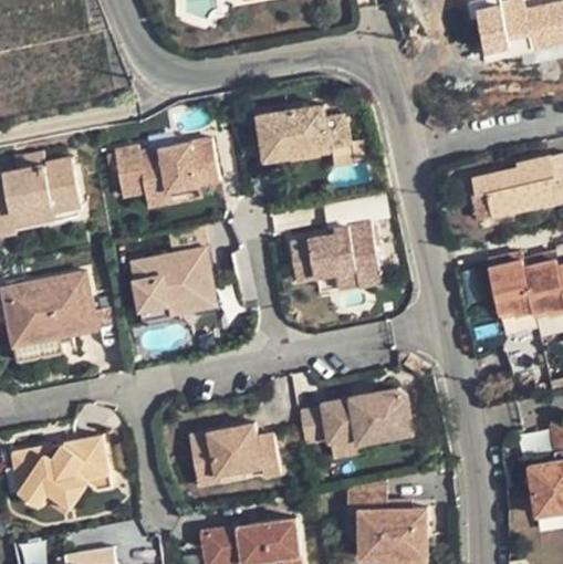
[(0,44),(86,28),(80,0),(0,0),(0,44)]
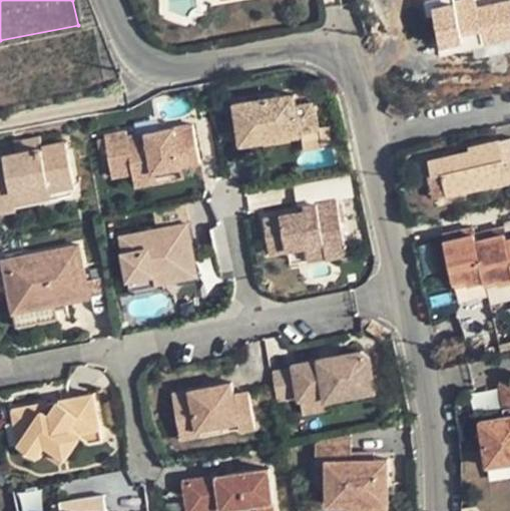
[(426,0),(436,60),(509,47),(509,0),(426,0)]
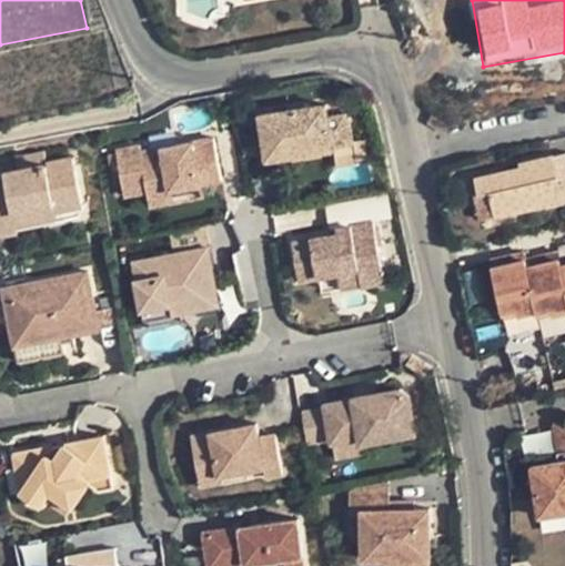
[(100,29),(0,49),(0,115),(113,93),(100,29)]
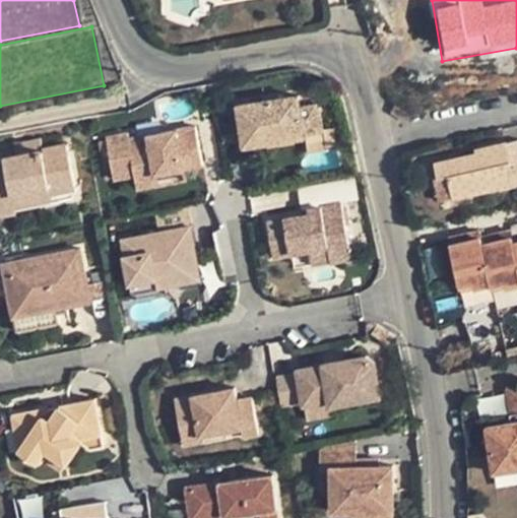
[(297,95),(237,107),(245,146),(305,135),(304,131),(322,128),(319,110),(312,103),(299,105),(297,95)]
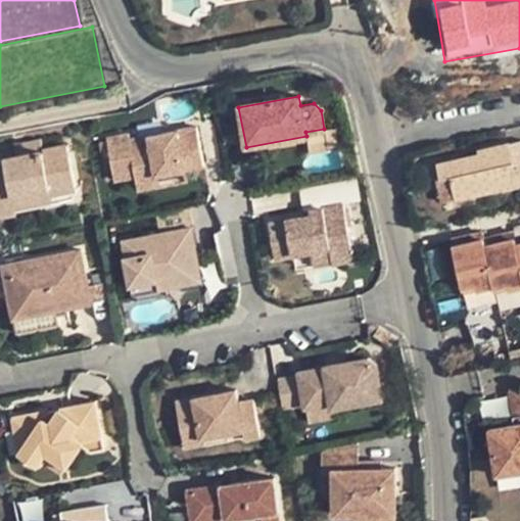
[(128,135),(104,140),(104,143),(106,153),(112,182),(134,178),(135,181),(182,171),(201,167),(195,128),(160,135),(161,142),(150,144),(149,137),(130,141),(128,135)]
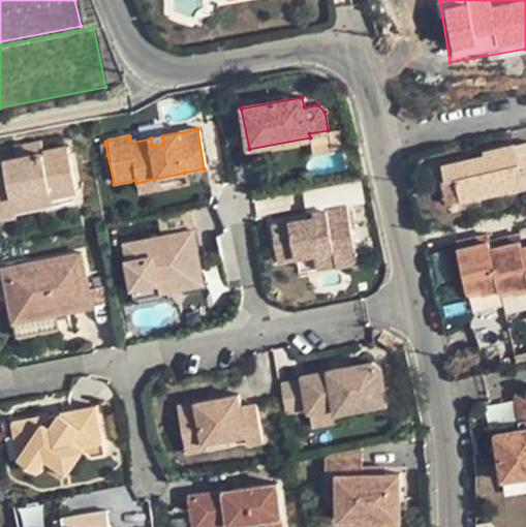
[(162,136),(151,138),(152,146),(163,144),(162,136)]
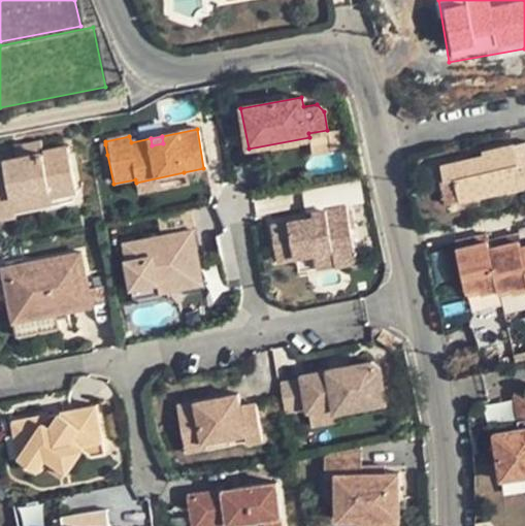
[(439,161),(443,177),(453,175),(457,198),(524,182),(524,138),(482,149),(482,152),(439,161)]
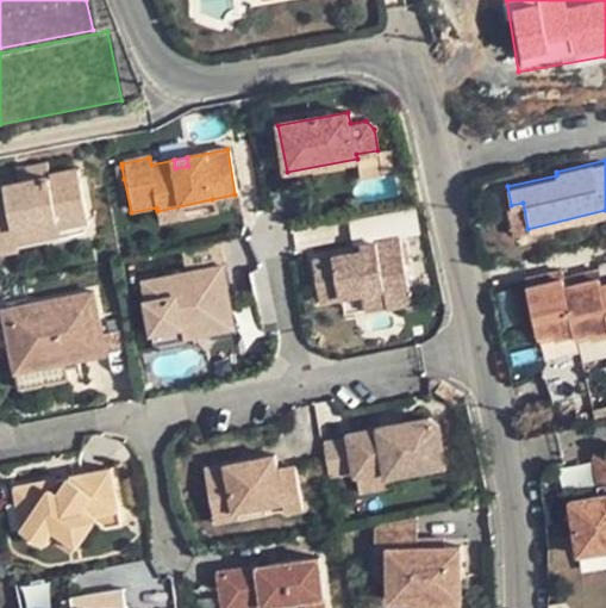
[(122,167),(113,168),(116,181),(124,179),(122,167)]
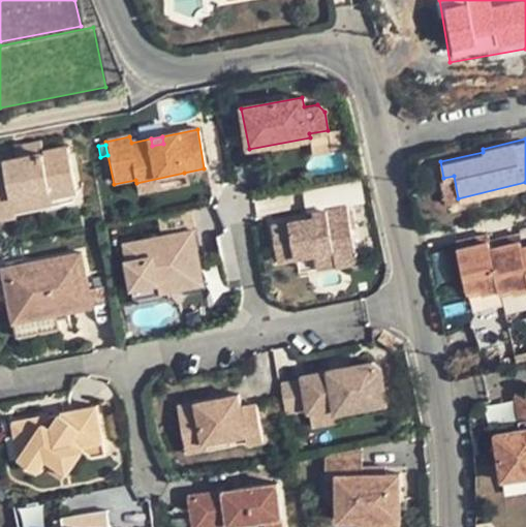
[(13,162),(0,164),(0,220),(58,210),(58,203),(74,199),(65,151),(42,156),(40,146),(11,152),(13,162)]
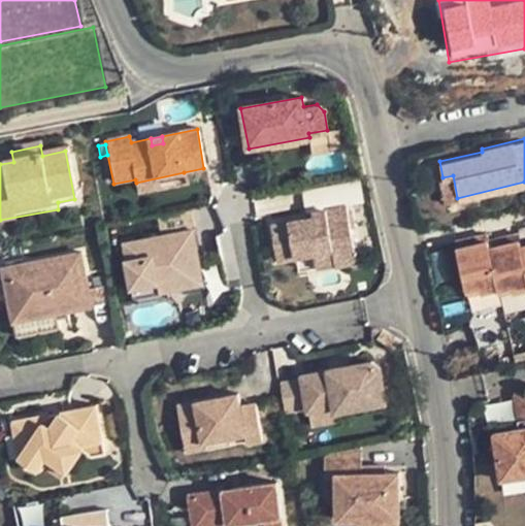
[(186,183),(184,172),(136,183),(138,194),(186,183)]
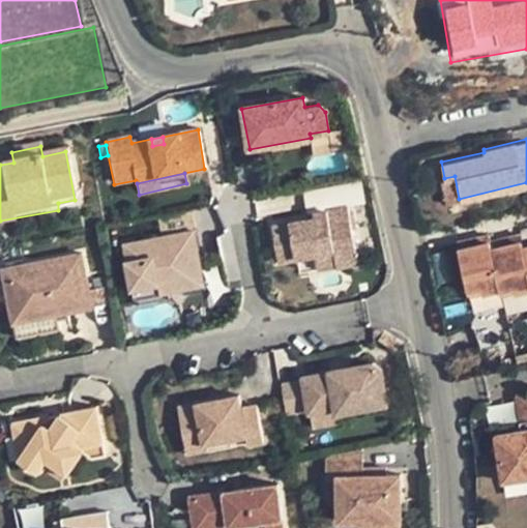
[(445,202),(459,199),(455,176),(444,178),(440,179),(445,202)]
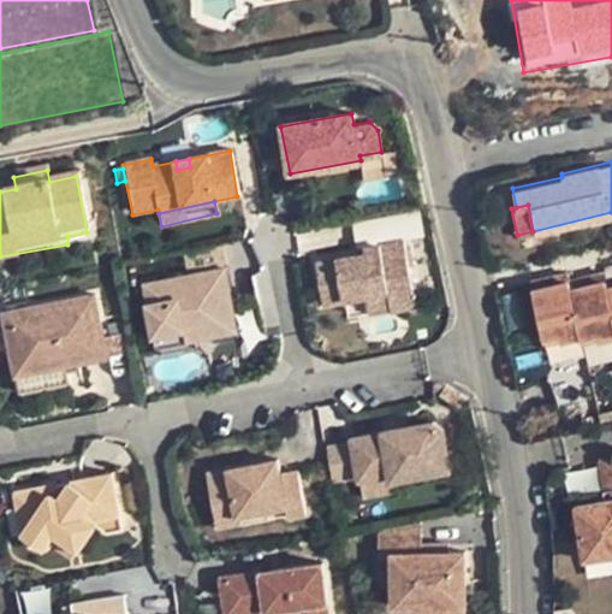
[(402,242),(367,249),(368,257),(358,258),(316,265),(322,302),(366,295),(388,290),(393,308),(414,303),(402,242)]
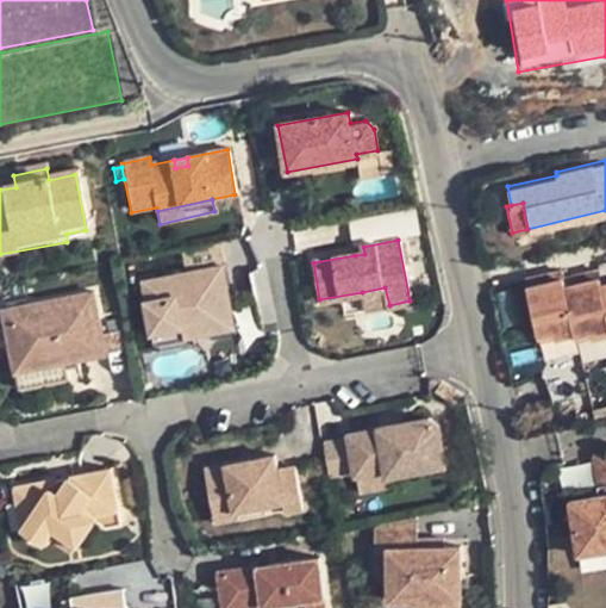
[(142,281),(152,335),(182,329),(181,322),(230,312),(219,266),(142,281)]
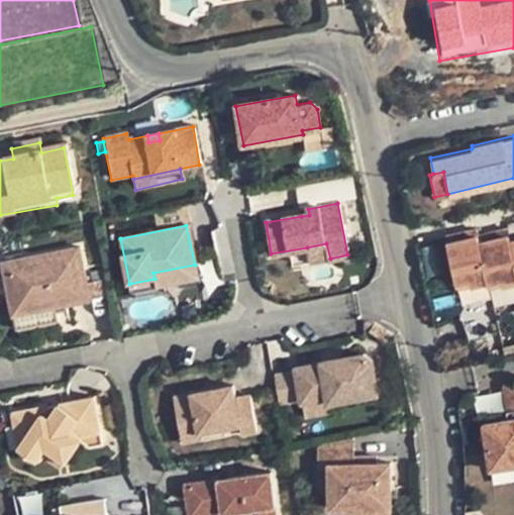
[(456,287),(486,280),(478,242),(476,235),(474,227),(459,230),(460,237),(445,241),(456,287)]
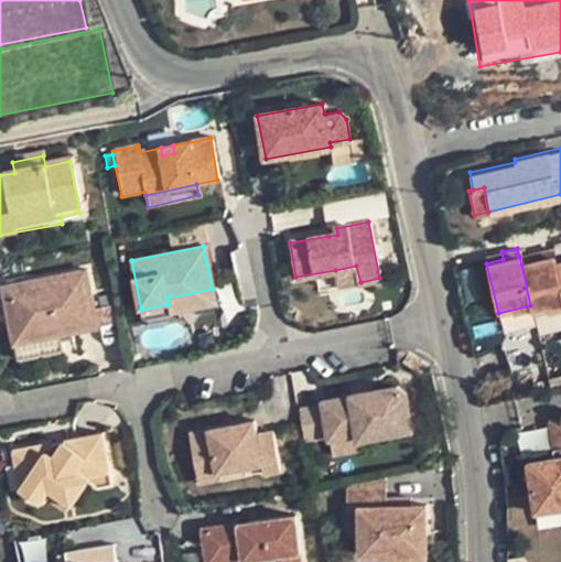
[(551,248),(538,251),(540,260),(521,265),(530,305),(532,312),(560,304),(560,287),(553,255),(551,248)]
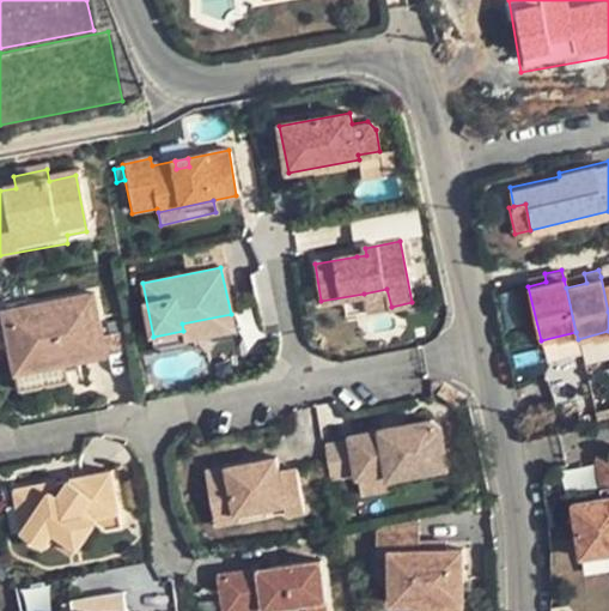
[(527,278),(528,286),(546,282),(544,273),(527,278)]
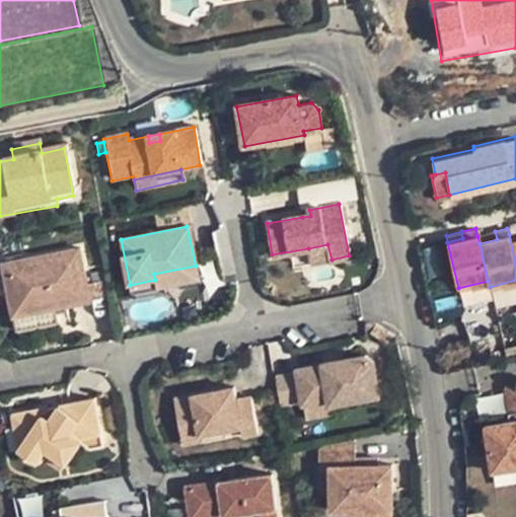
[(495,231),(477,236),(480,243),(497,239),(495,231)]
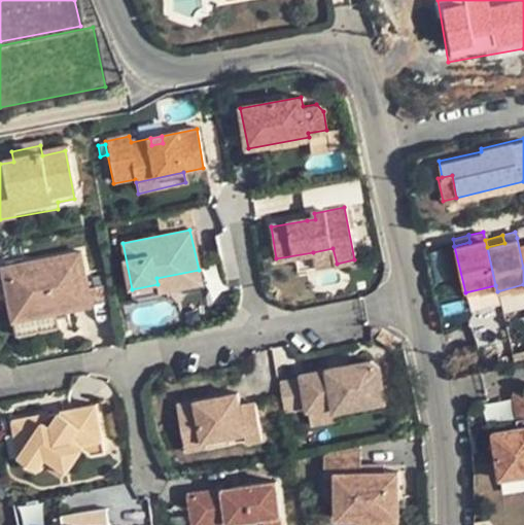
[(316,268),(337,264),(333,248),(313,252),(316,268)]
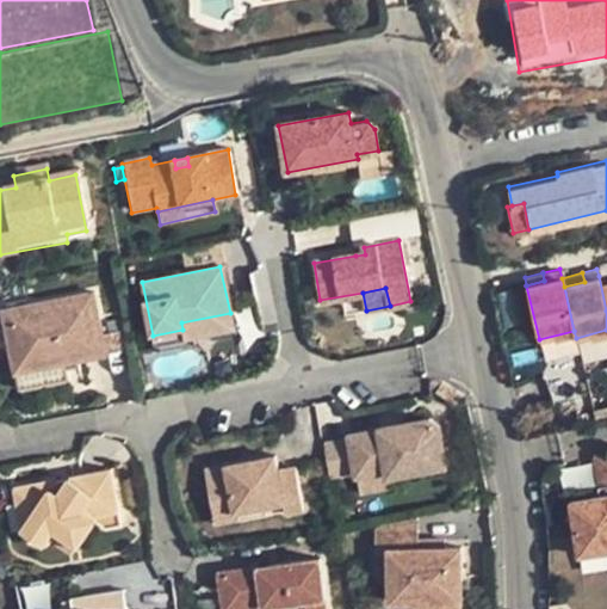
[(92,293),(4,311),(17,385),(67,375),(66,370),(64,360),(76,357),(76,358),(104,354),(92,293)]
